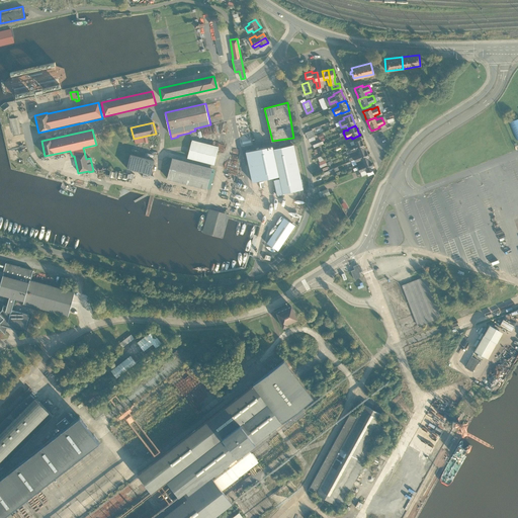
[(307,132),(310,142),(317,139),(314,130),(307,132)]
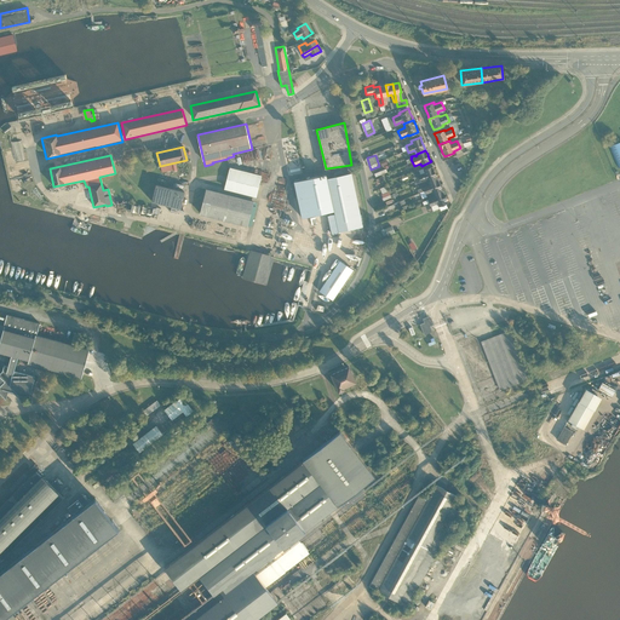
[(173,165),(171,176),(188,179),(191,168),(173,165)]
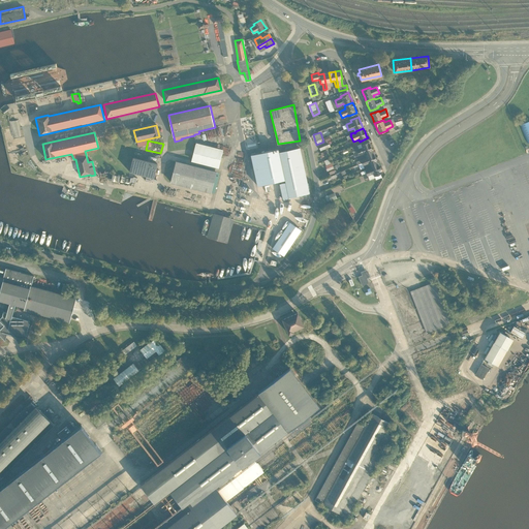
[(365,155),(373,152),(372,149),(370,145),(369,142),(361,145),(362,147),(356,149),(359,155),(364,153),(365,155)]
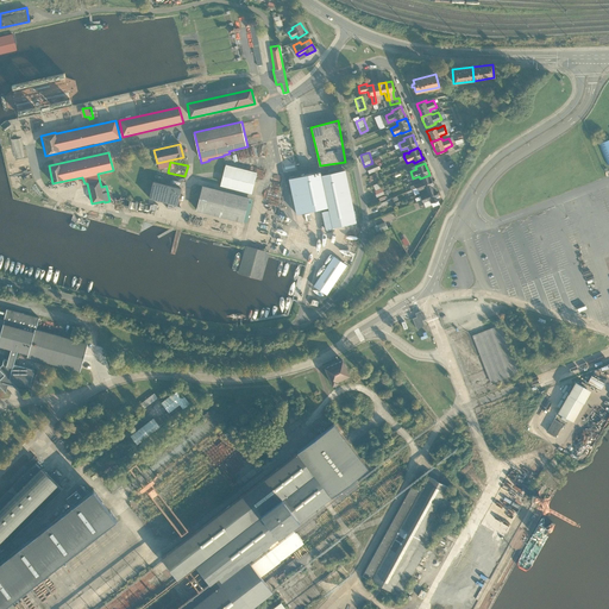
[(226,164),(220,186),(252,194),(257,173),(226,164)]
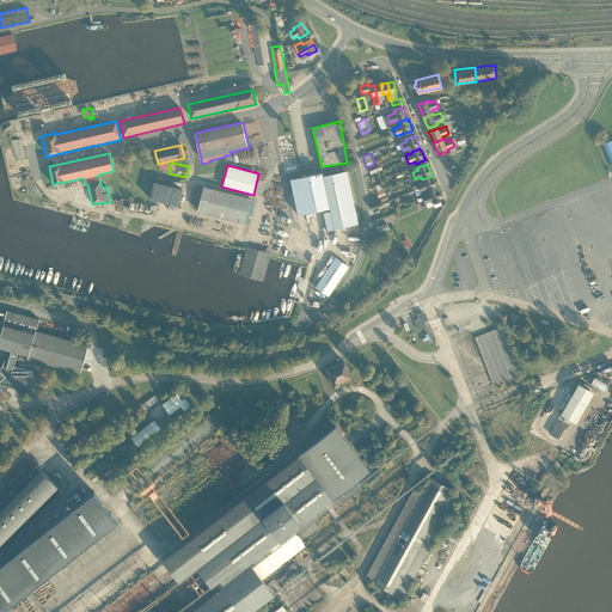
[(335,228),(357,224),(347,171),(323,176),(335,228)]
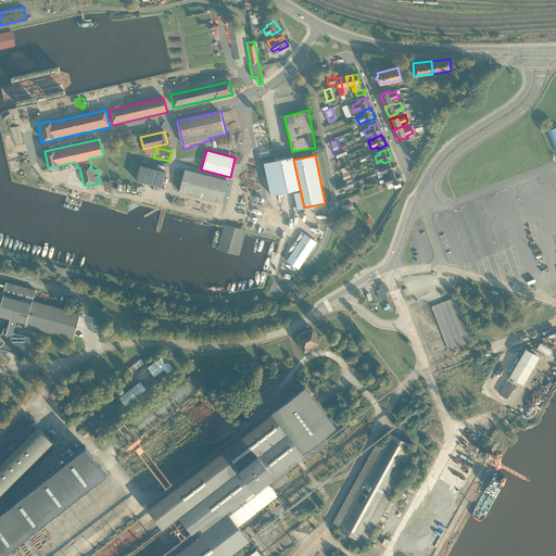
[(299,189),(292,156),(264,163),(270,196),(299,189)]
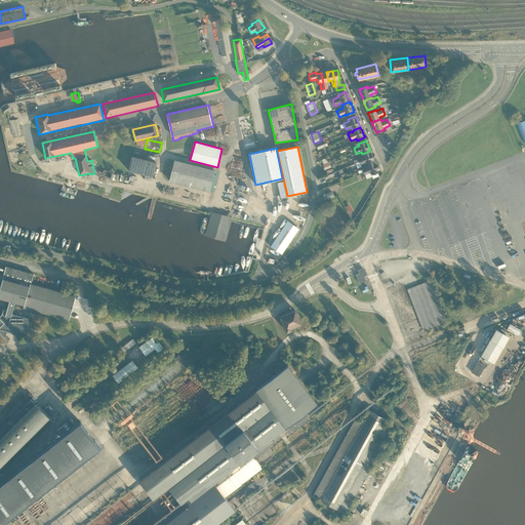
[(366,164),(374,161),(373,158),(371,154),(370,151),(362,154),(363,156),(358,158),(360,164),(365,162),(366,164)]
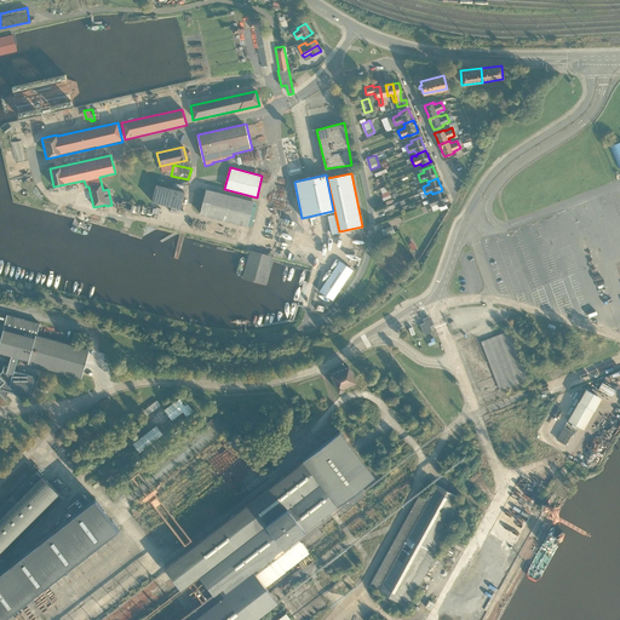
[(155,185),(151,201),(181,208),(185,191),(155,185)]
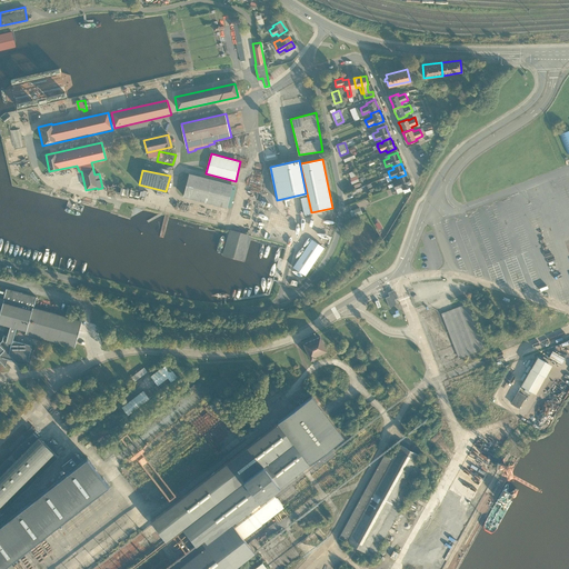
[(233,185),(189,172),(183,197),(227,209),(233,185)]
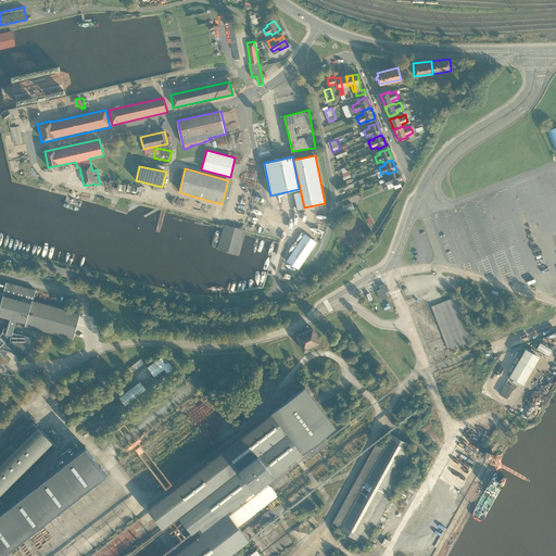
[(383,178),(386,185),(392,182),(393,186),(402,181),(400,178),(399,174),(396,171),(388,174),(389,176),(383,178)]
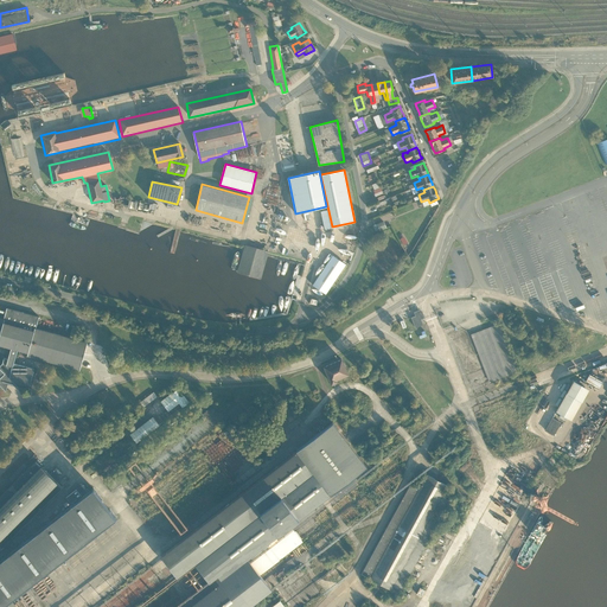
[(375,224),(377,231),(388,228),(387,221),(375,224)]
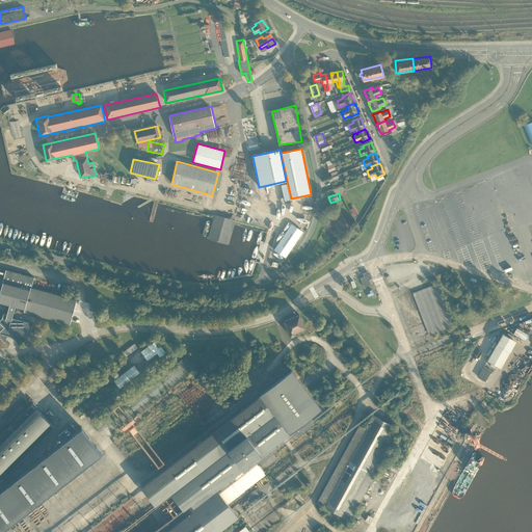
[(292,223),(274,249),(285,257),(302,231),(292,223)]
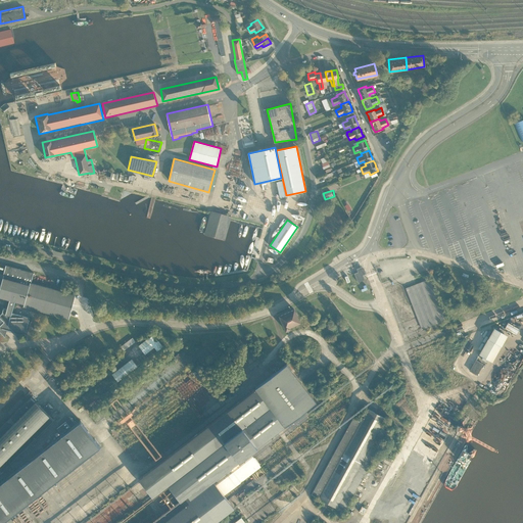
[(4,277),(0,275),(0,298),(10,301),(7,311),(4,310),(1,319),(0,317),(0,330),(24,338),(30,319),(12,314),(15,304),(25,306),(24,310),(69,321),(76,296),(31,285),(34,274),(7,267),(4,277)]
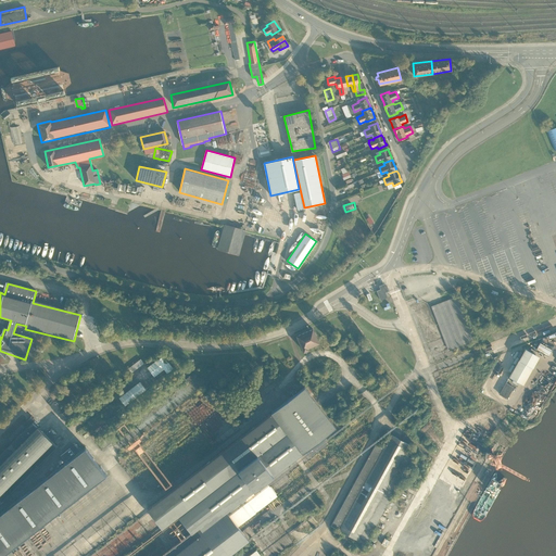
[(376,290),(379,300),(387,298),(384,292),(388,291),(386,283),(379,286),(380,289),(376,290)]
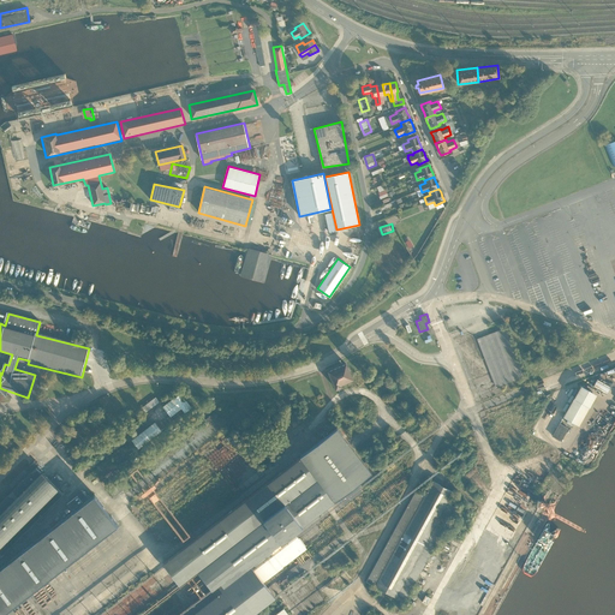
[(502,330),(478,341),(496,389),(525,378),(506,329),(502,330)]
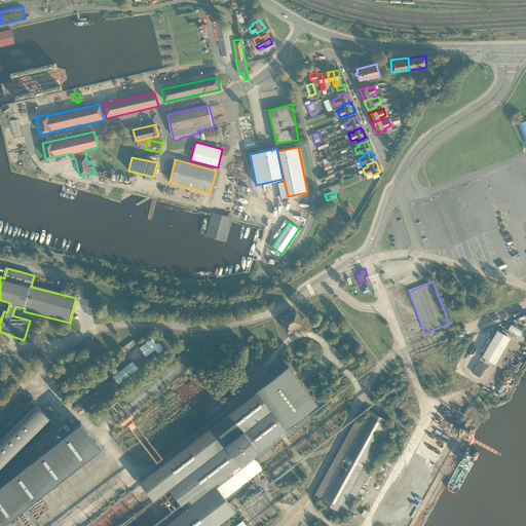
[(302,325),(296,311),(278,318),(284,332),(302,325)]
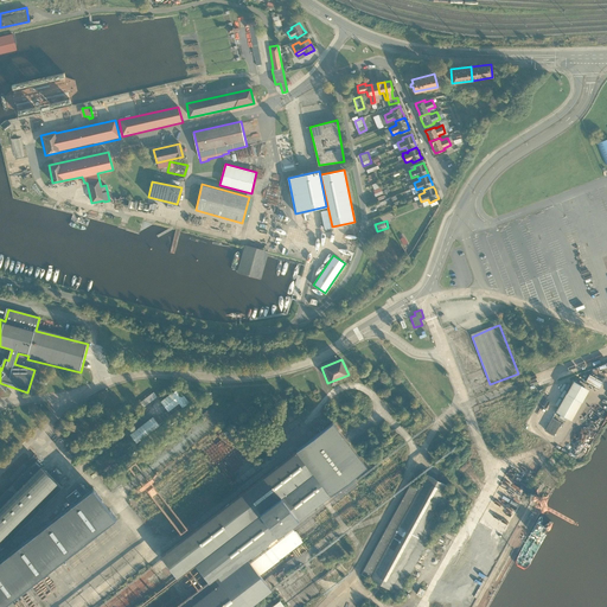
[(600,388),(605,381),(590,374),(586,381),(600,388)]
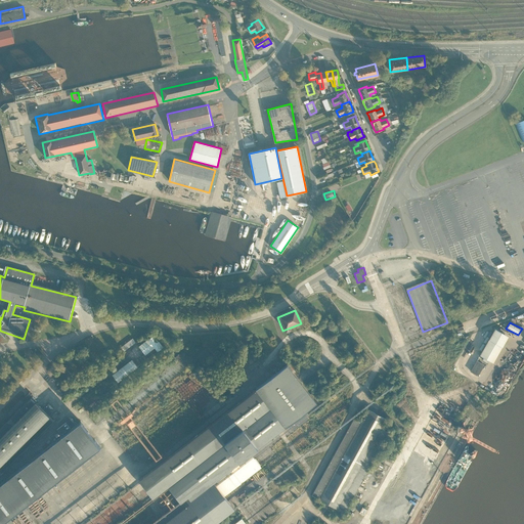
[(494,363),(510,336),(496,329),(480,355),(494,363)]
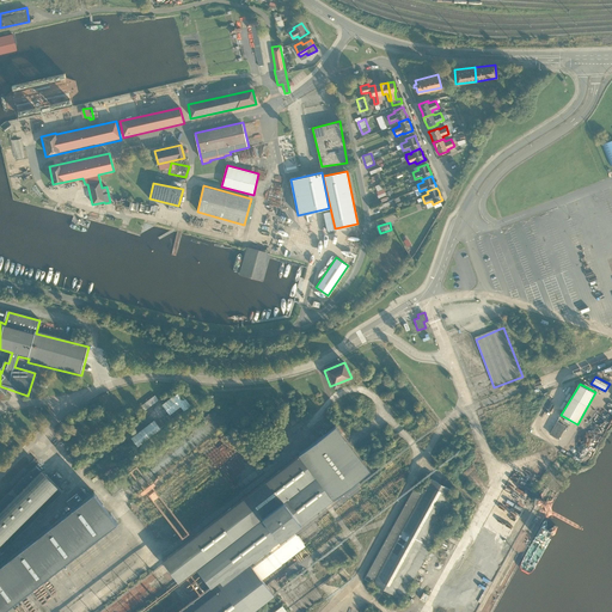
[(183,387),(164,402),(173,412),(184,404),(187,408),(195,402),(183,387)]
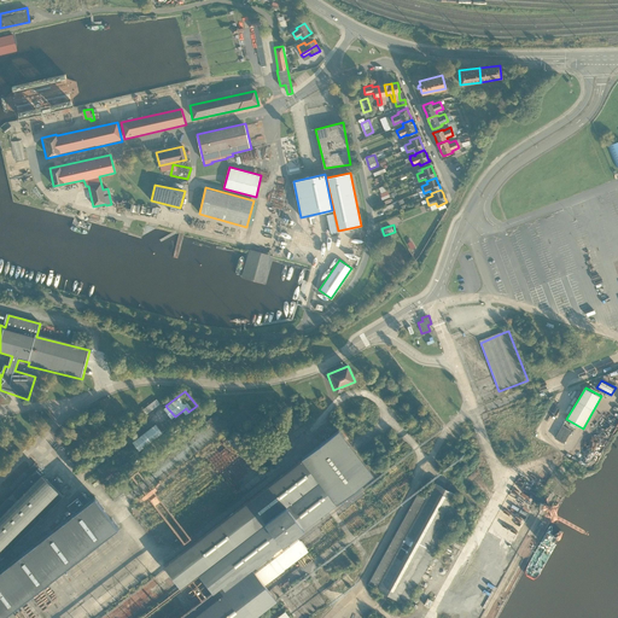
[(158,400),(145,409),(149,414),(161,404),(158,400)]
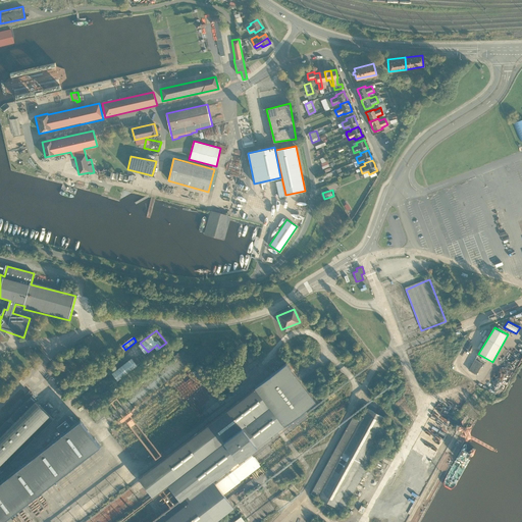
[(133,357),(113,371),(119,379),(139,364),(133,357)]
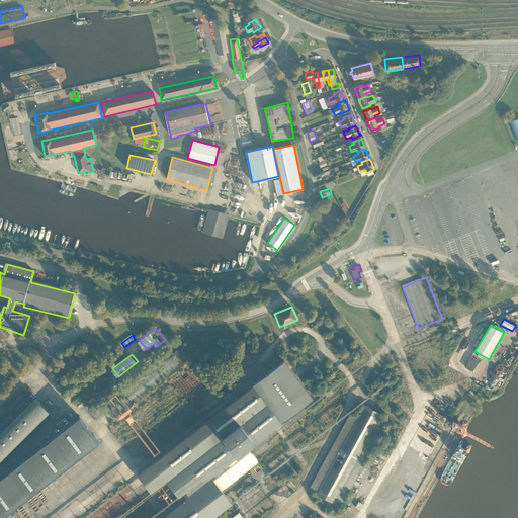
[(480,360),(472,356),(466,367),(473,370),(480,360)]
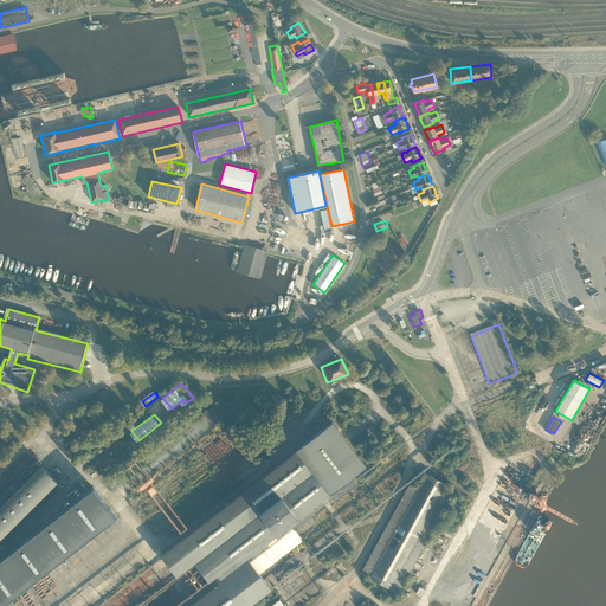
[(369,462),(334,418),(162,554),(179,573),(195,560),(211,578),(216,573),(220,579),(184,605),(249,605),(274,586),(263,572),(304,539),(290,523),(369,462)]
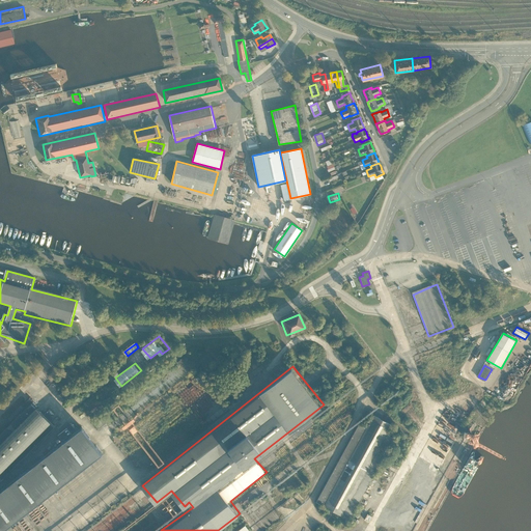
[(198,384),(204,392),(210,388),(203,380),(198,384)]
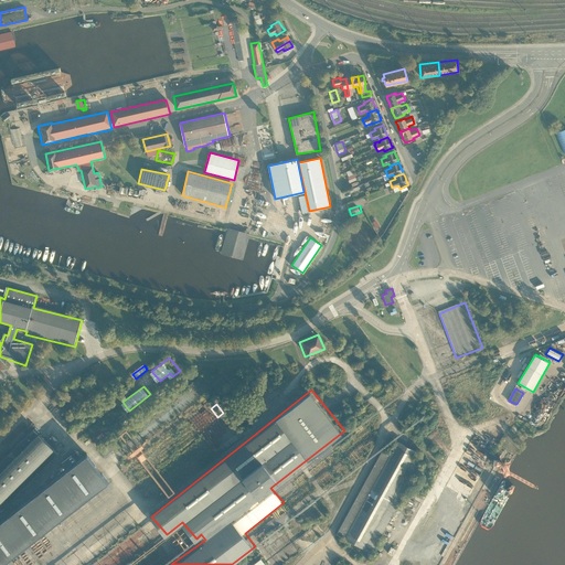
[(0,462),(0,515),(60,456),(34,430),(0,462)]
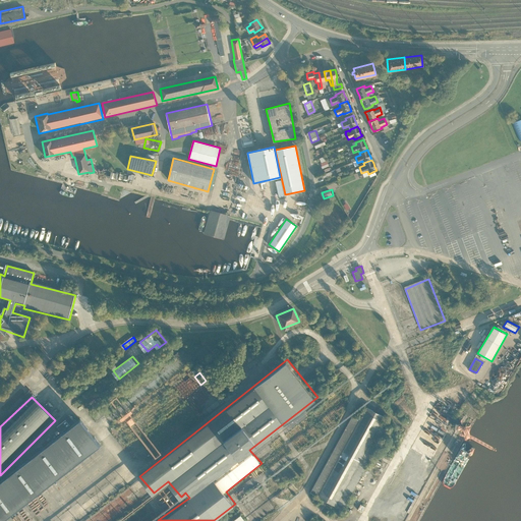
[(353,416),(311,494),(345,510),(388,429),(380,425),(385,415),(368,408),(362,420),(353,416)]
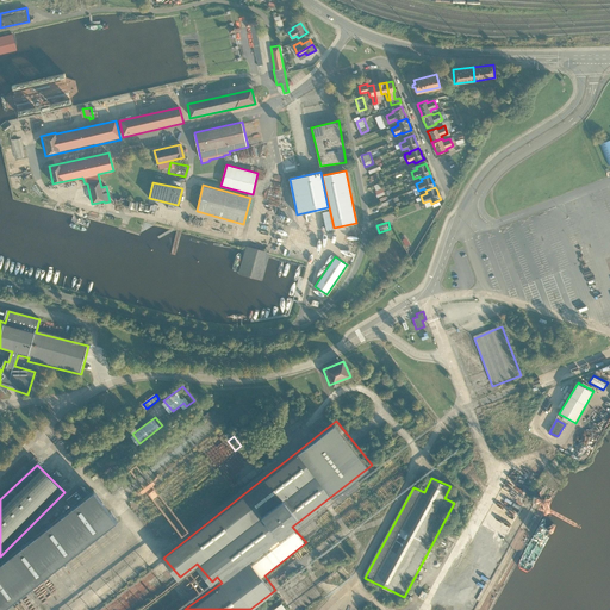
[(5,609),(122,521),(95,491),(0,562),(0,609),(5,609)]
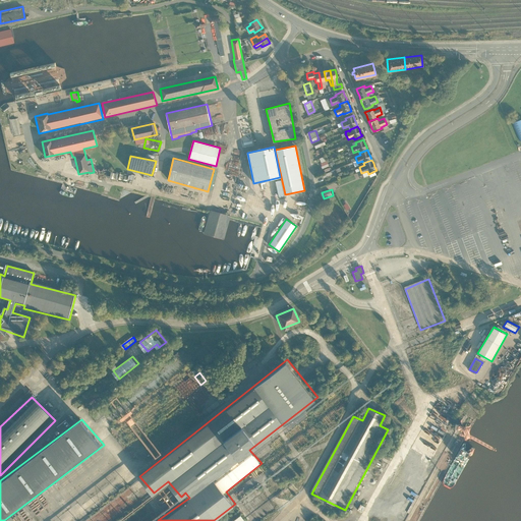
[(289,497),(300,489),(294,480),(283,487),(289,497)]
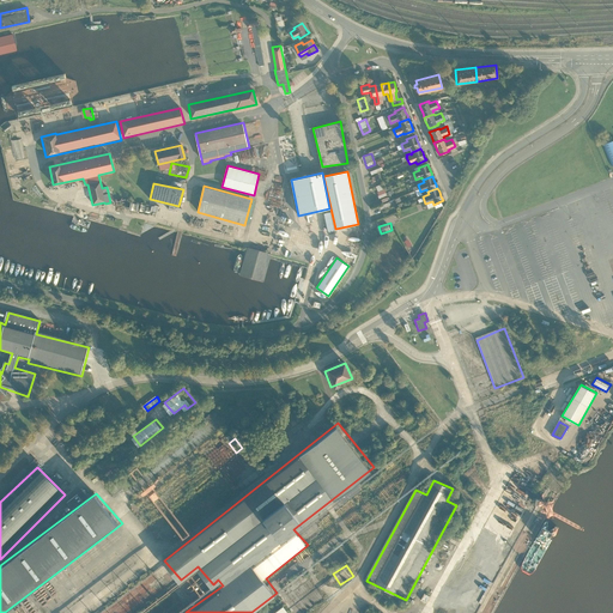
[(99,612),(105,608),(76,572),(41,599),(52,612),(99,612)]
